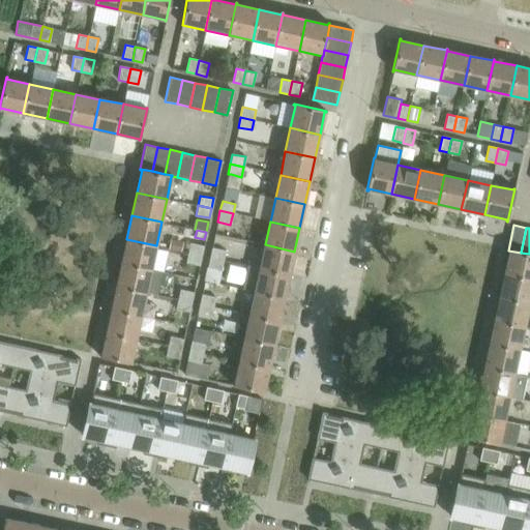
[(126,239),(121,262),(151,269),(156,245),(126,239)]
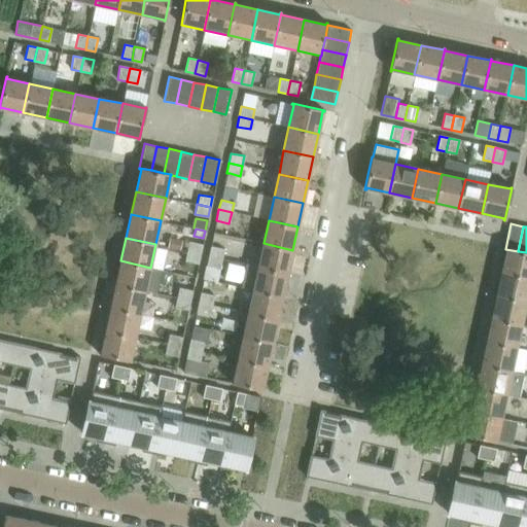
[(189,241),(187,251),(200,254),(202,244),(189,241)]
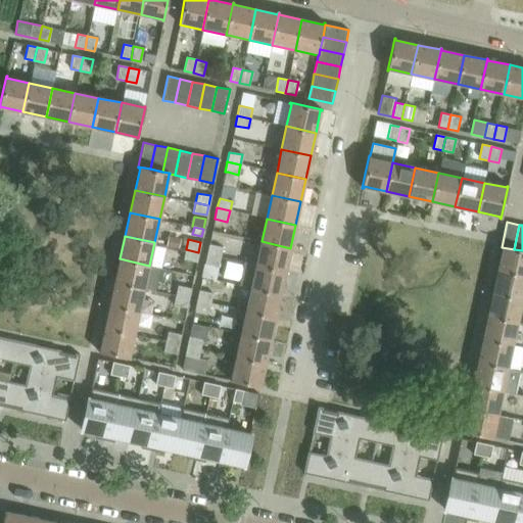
[(262,241),(256,265),(285,271),(290,248),(262,241)]
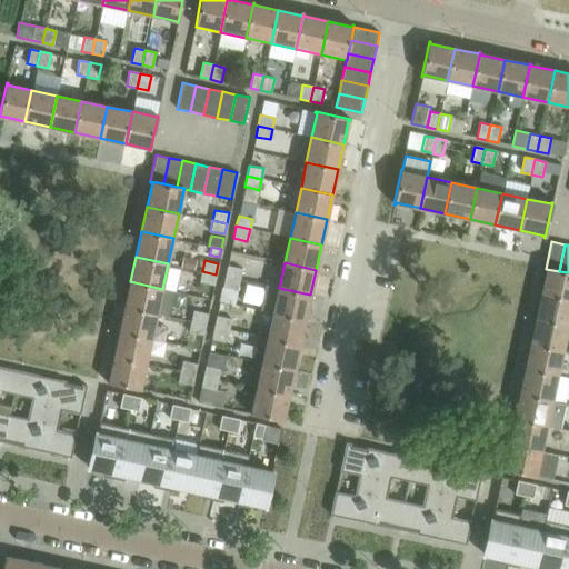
[(242,269),(227,266),(225,277),(240,280),(242,269)]
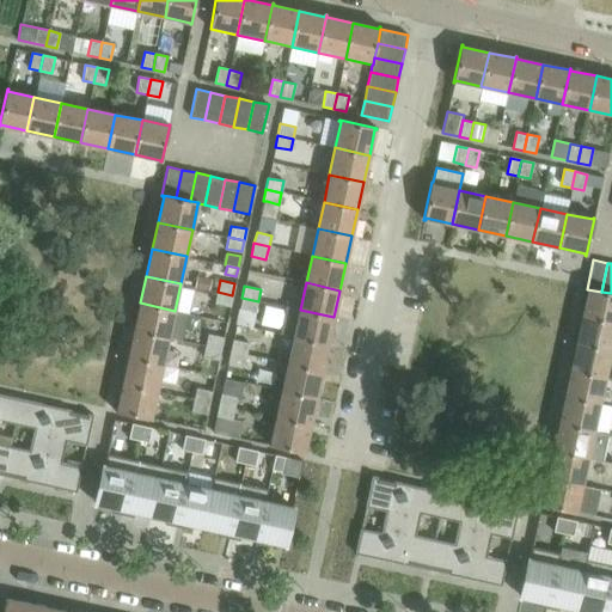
[(611,293),(601,292),(587,289),(586,291),(588,291),(582,317),(611,322),(611,293)]
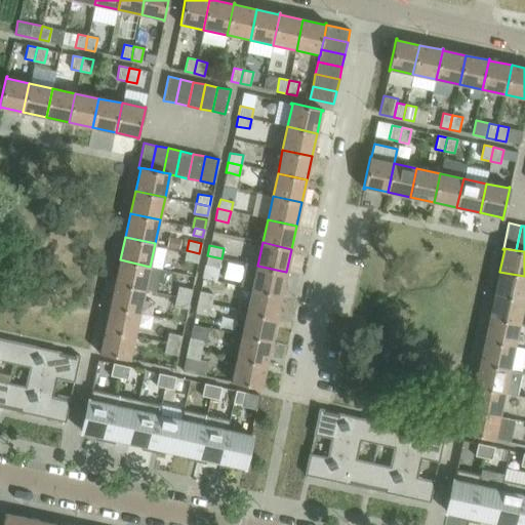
[(197,263),(199,253),(187,250),(185,259),(197,263)]
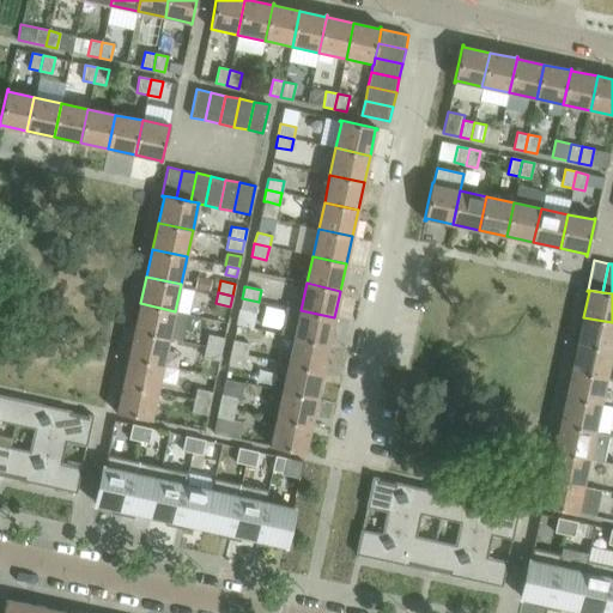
[(256,313),(259,302),(242,298),(240,309),(256,313)]
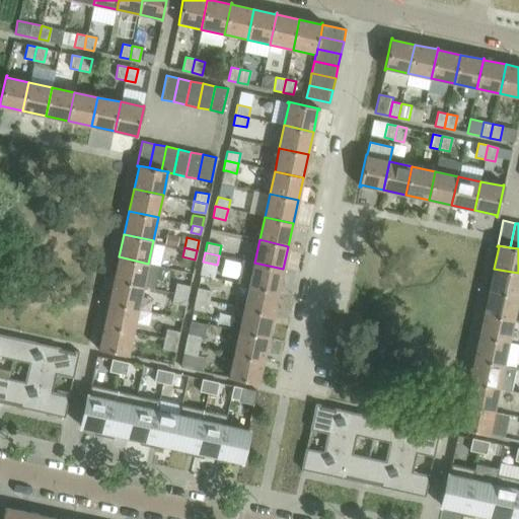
[(143,286),(148,264),(119,256),(114,280),(143,286)]
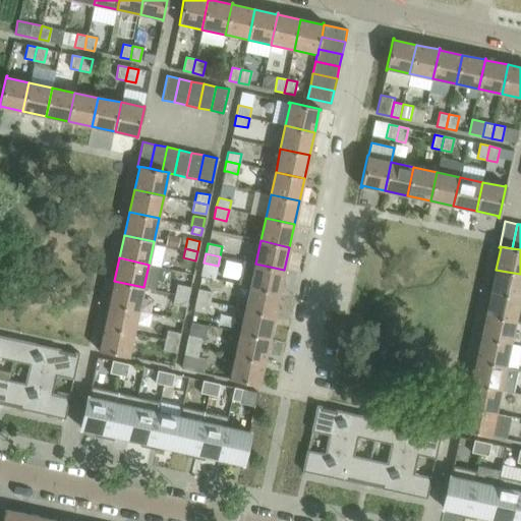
[(279,293),(284,270),(255,264),(250,287),(279,293)]
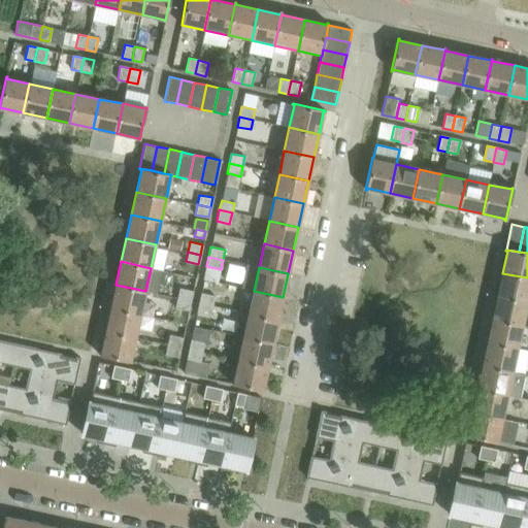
[(497,296),(506,298),(527,302),(527,298),(527,296),(527,277),(502,273),(497,296)]
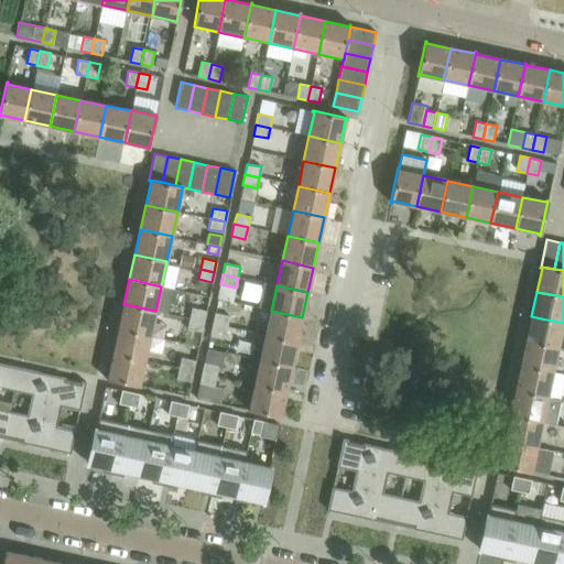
[(123,304),(121,318),(118,329),(150,336),(153,318),(155,311),(123,304)]
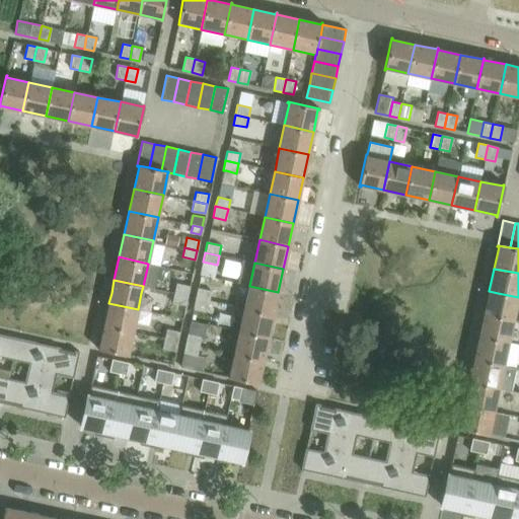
[(174,293),(188,296),(190,286),(176,284),(174,293)]
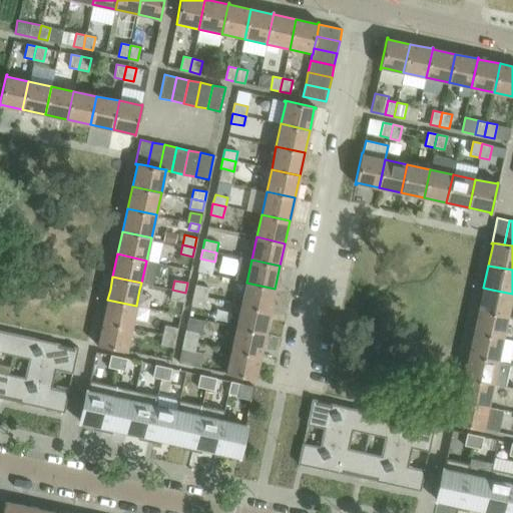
[(246,283),(244,290),(241,305),(270,312),(275,290),(275,289),(246,283)]
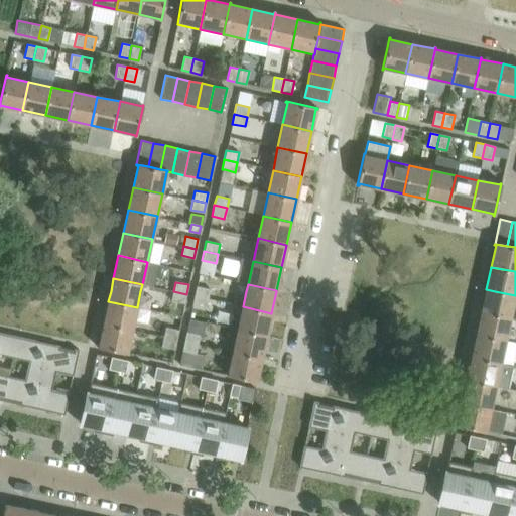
[(196,286),(195,291),(194,296),(208,299),(210,291),(210,289),(196,286)]
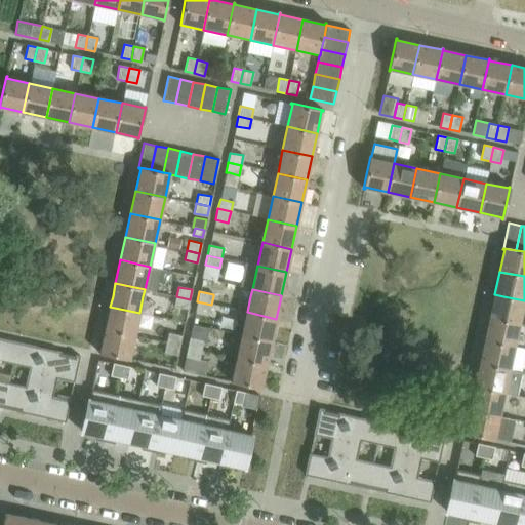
[(494,294),(494,296),(490,318),(519,324),(524,300),(503,296),(494,294)]
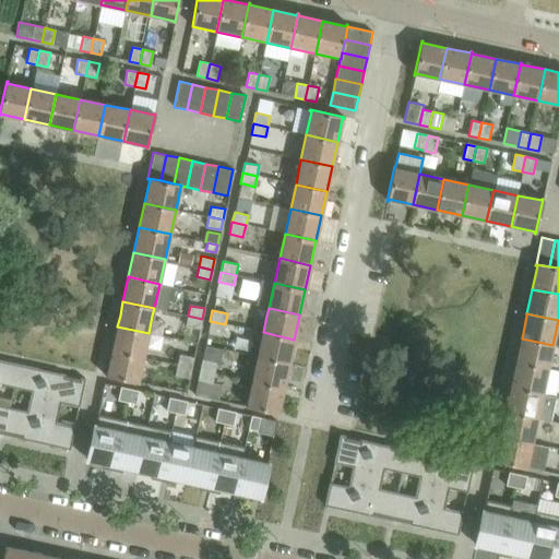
[(200,329),(202,319),(188,316),(186,326),(200,329)]
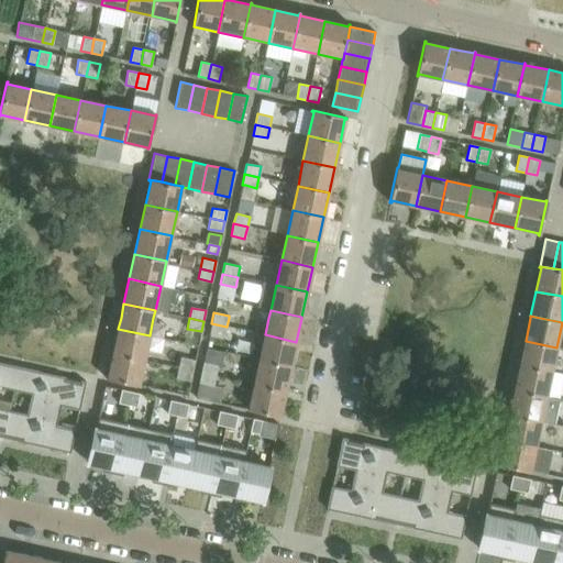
[(224,338),(227,327),(211,323),(209,334),(224,338)]
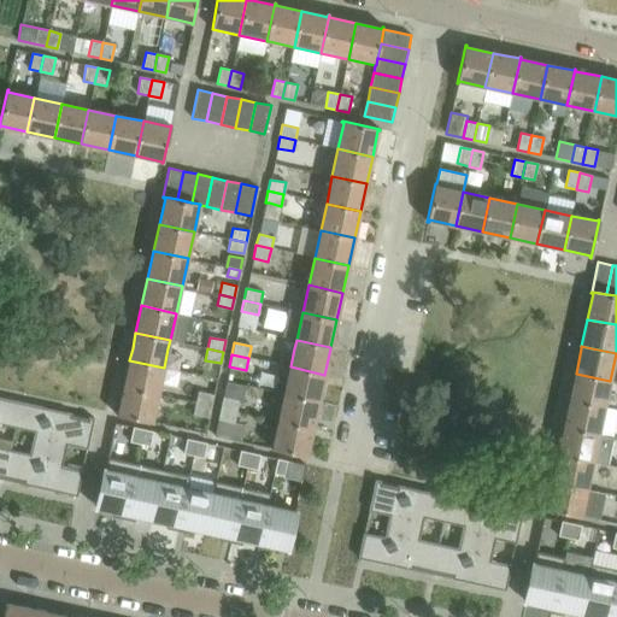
[(164,368),(129,360),(124,387),(158,394),(164,368)]
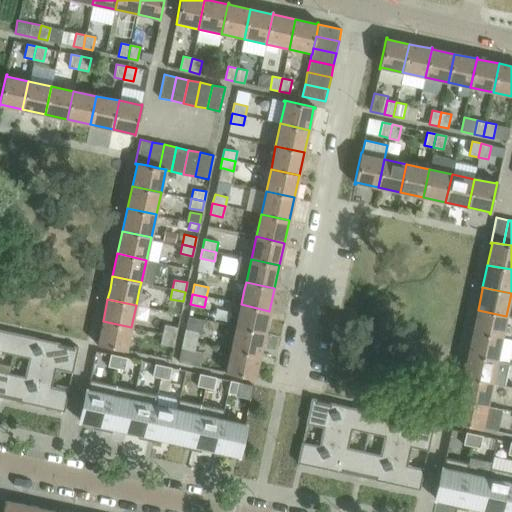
[(269,311),(241,304),(236,327),(264,333),(269,311)]
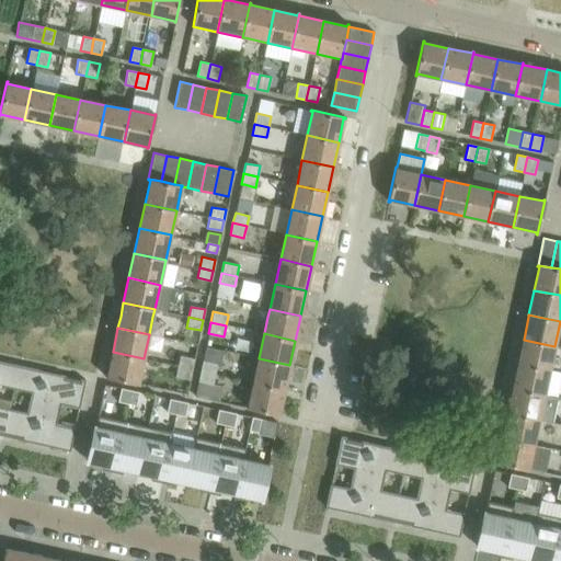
[(524,340),(518,364),(549,370),(554,346),(524,340)]
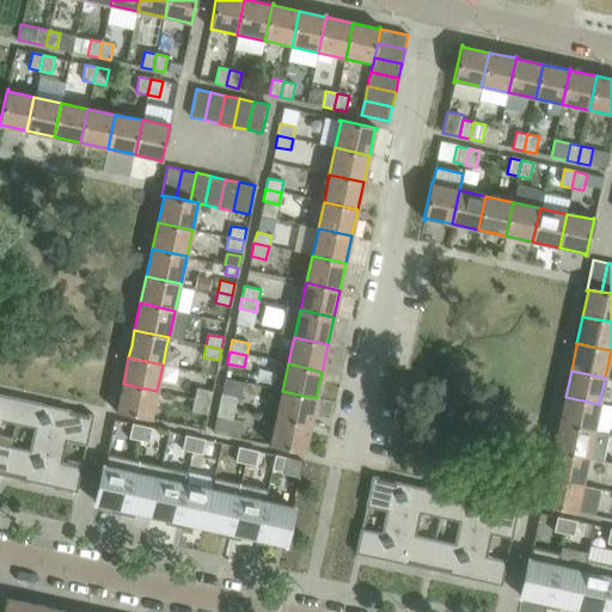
[(225,378),(222,389),(240,392),(243,383),(225,378)]
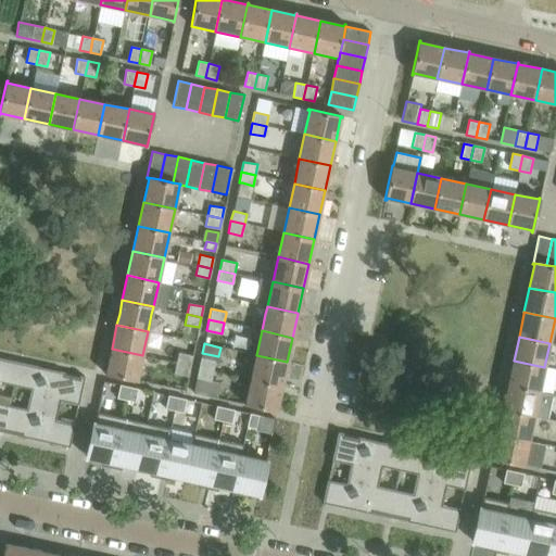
[(104,374),(139,381),(139,380),(137,379),(142,355),(112,349),(106,373),(104,373),(104,374)]
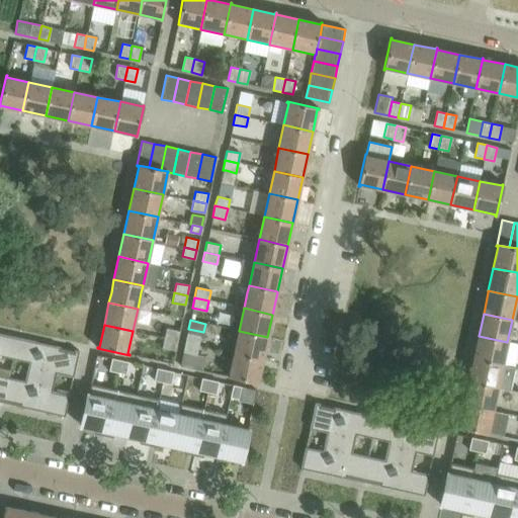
[(167,329),(165,339),(177,341),(179,331),(167,329)]
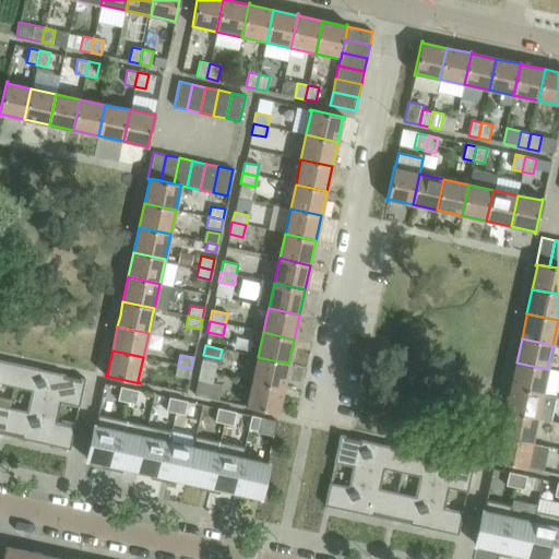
[(288,364),(258,357),(252,382),(283,389),(288,364)]
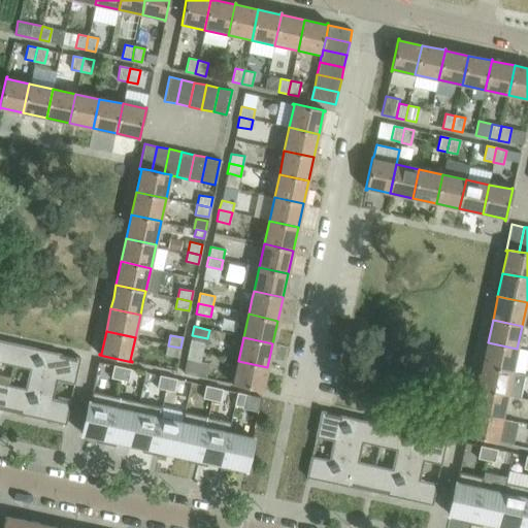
[(0,339),(0,409),(3,410),(8,386),(0,383),(0,363),(12,366),(18,344),(0,339)]
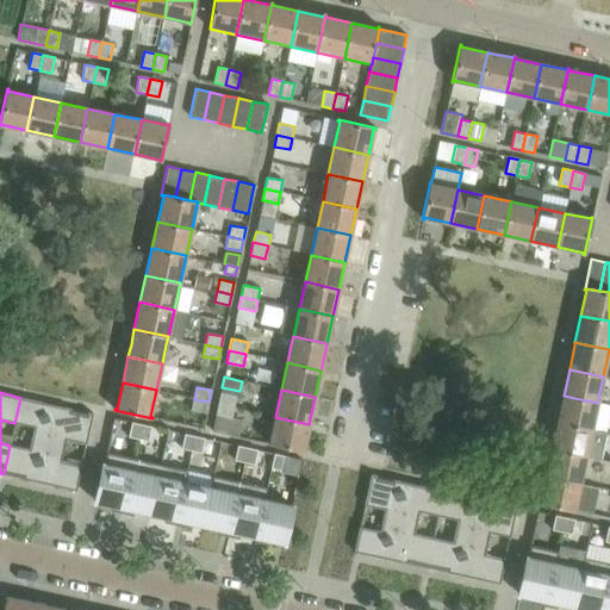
[(221,392),(218,404),(234,408),(236,396),(221,392)]
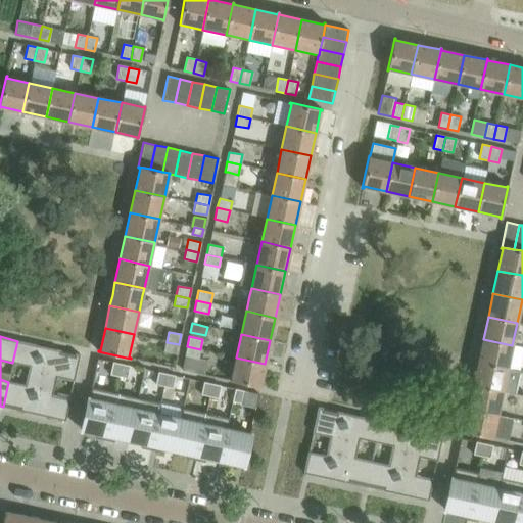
[(512,345),(483,339),(478,363),(507,369),(512,345)]
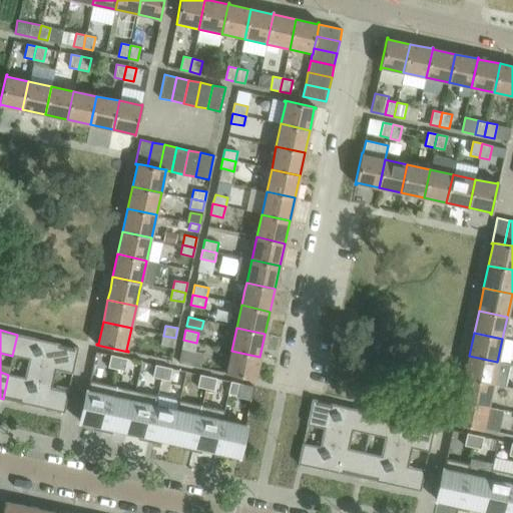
[(8,375),(3,399),(33,406),(47,341),(17,335),(12,356),(28,360),(24,378),(8,375)]
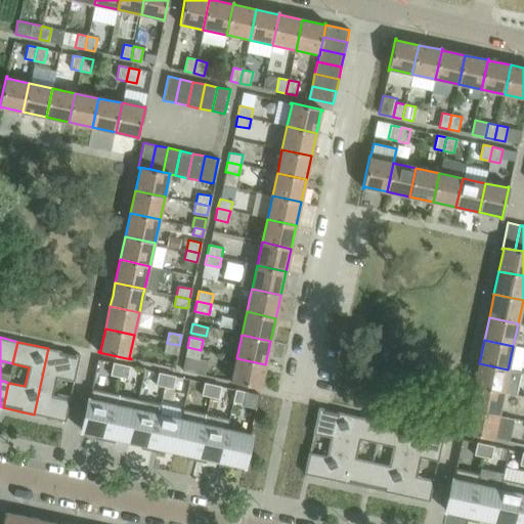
[(167,343),(165,352),(177,354),(179,345),(167,343)]
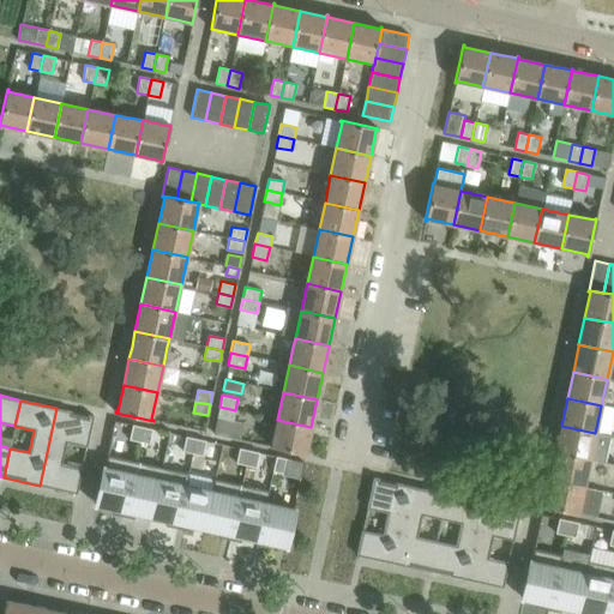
[(220,407),(217,417),(233,421),(234,420),(235,410),(220,407)]
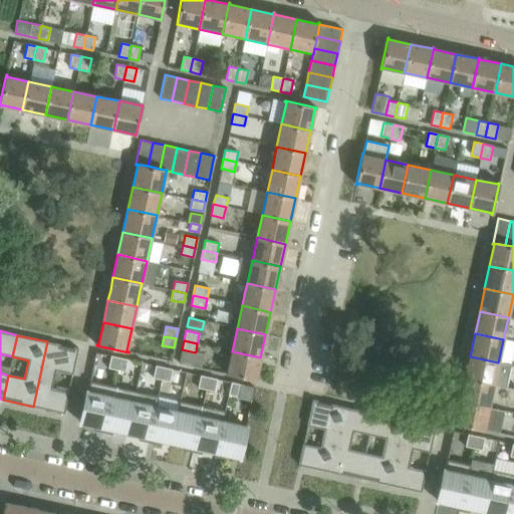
[(64,413),(68,393),(51,389),(55,370),(72,373),(78,348),(47,341),(33,407),(64,413)]
